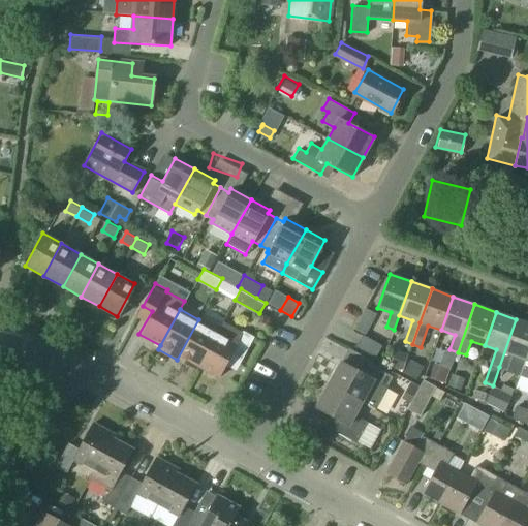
[(198,319),(177,360),(195,370),(197,366),(217,330),(198,319)]
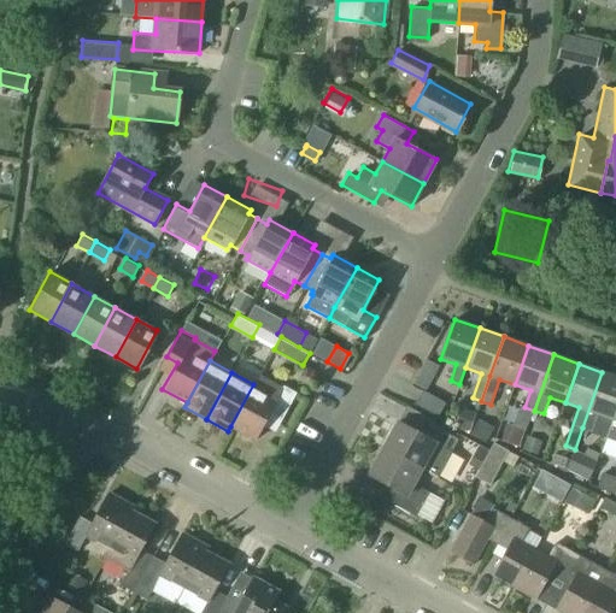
[(615,376),(602,372),(582,428),(593,431),(599,414),(615,420),(615,376)]
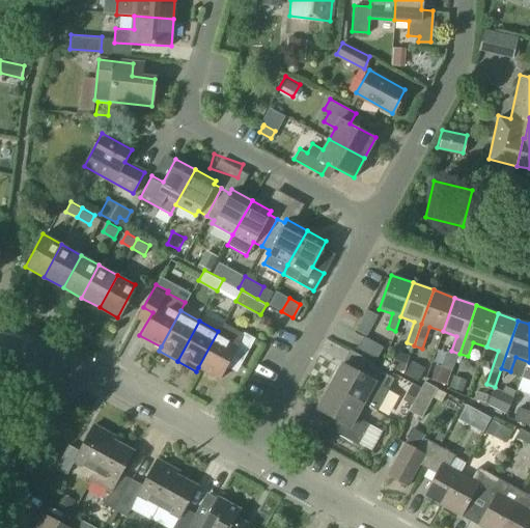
[(218,331),(198,367),(217,379),(225,365),(235,371),(254,337),(244,331),(243,333),(223,322),(218,331)]
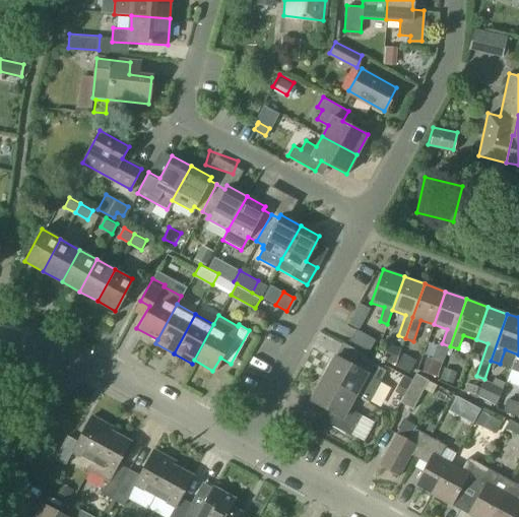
[(350,339),(370,350),(376,338),(357,327),(350,339)]
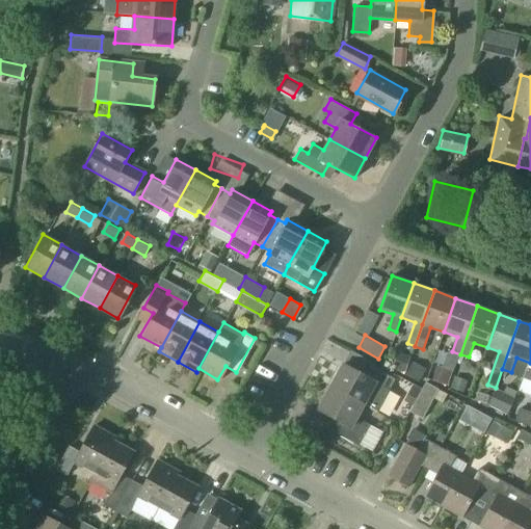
[(344,364),(330,387),(363,404),(376,412),(395,378),(373,366),(367,377),(344,364)]
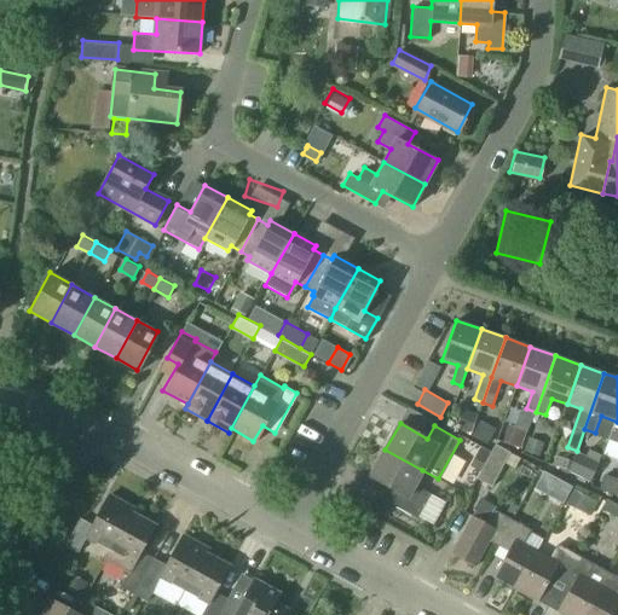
[(503,440),(519,448),(524,433),(507,428),(503,440)]
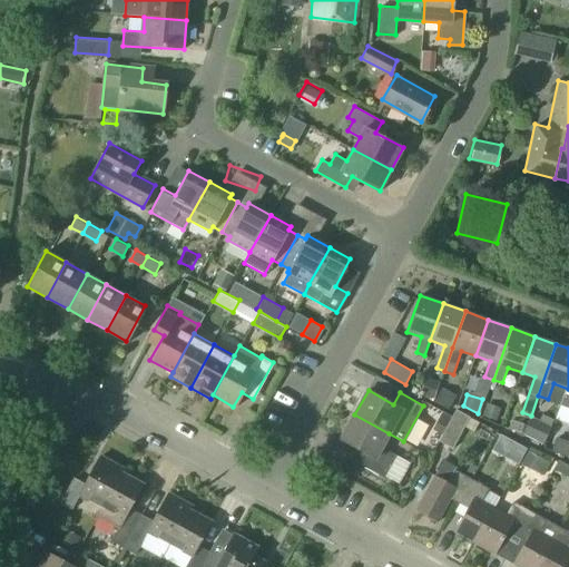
[(482,413),(497,419),(501,406),(487,401),(482,413)]
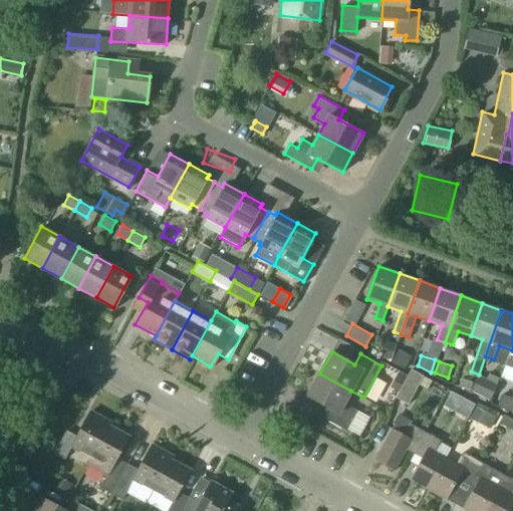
[(396,396),(409,403),(424,374),(412,367),(396,396)]
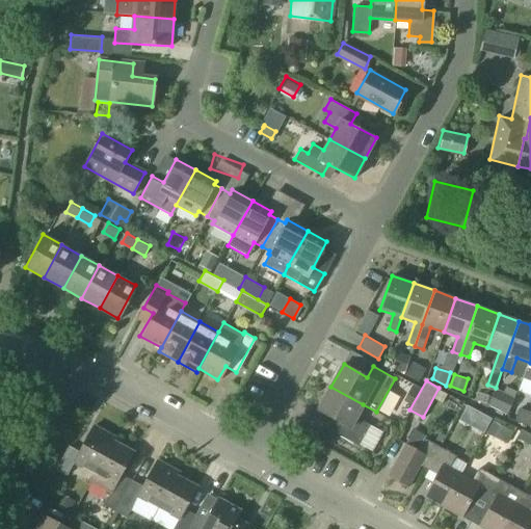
[(363,404),(330,387),(318,410),(342,423),(336,432),(357,444),(370,423),(356,416),(363,404)]
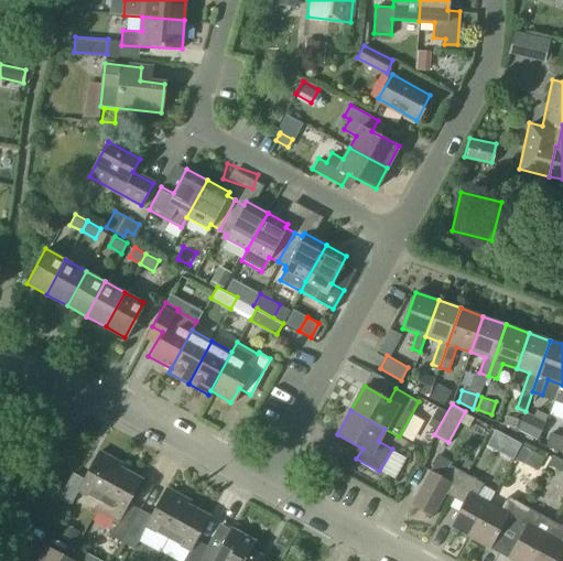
[(519,428),(538,437),(547,419),(528,410),(519,428)]
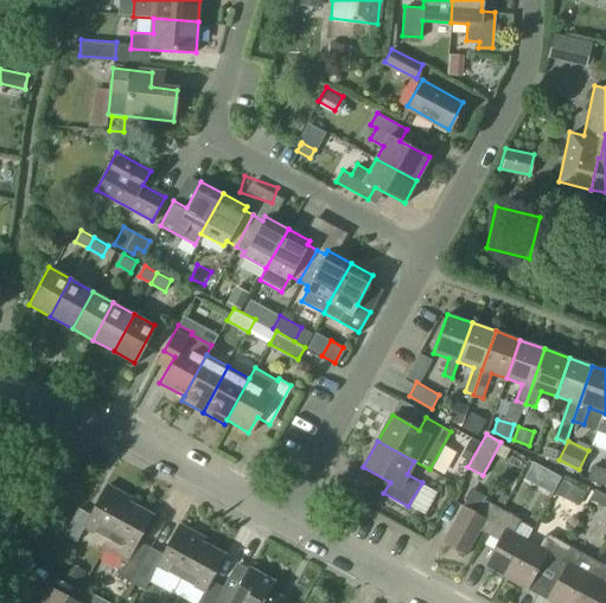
[(591,480),(604,485),(605,479),(605,468),(597,464),(591,480)]
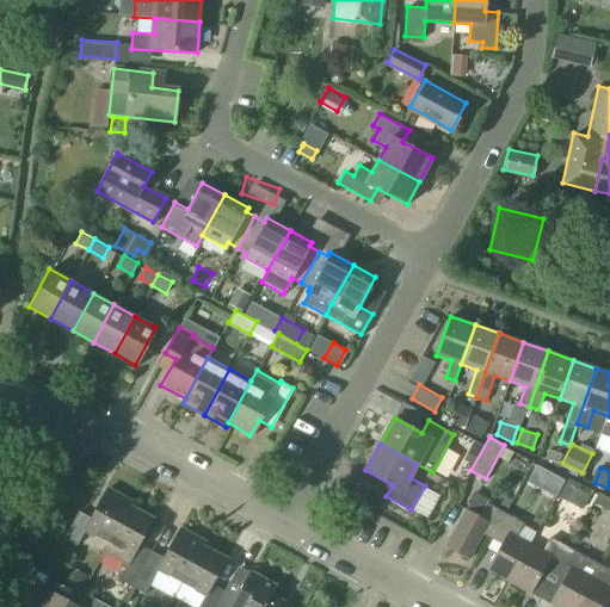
[(550,472),(542,488),(555,495),(564,479),(550,472)]
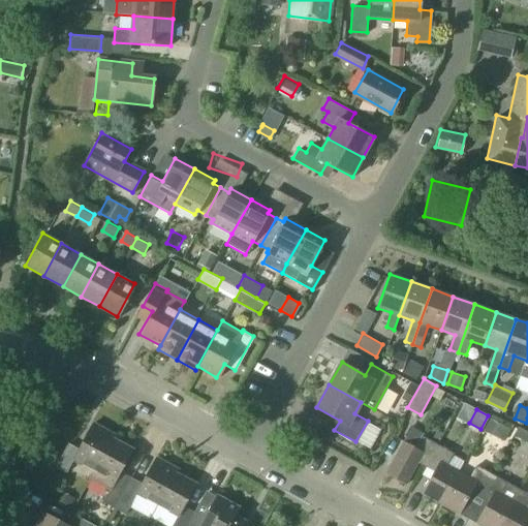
[(484,429),(503,439),(509,426),(489,416),(484,429)]
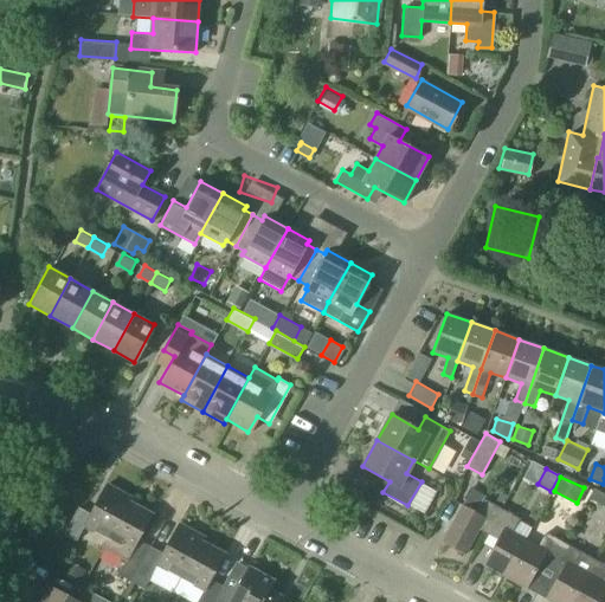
[(109,537),(129,500),(132,496),(108,483),(91,513),(78,506),(64,532),(76,539),(84,524),(109,537)]
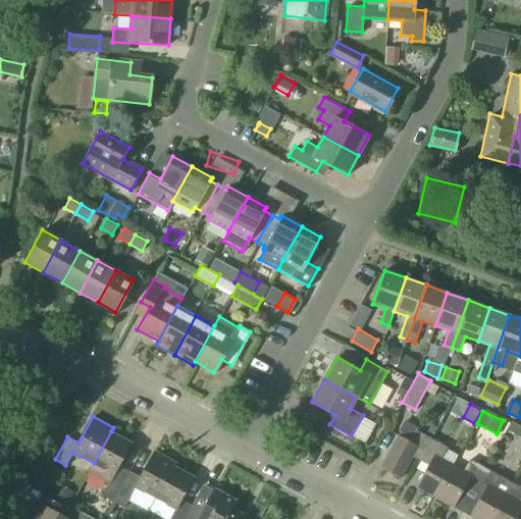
[(507,427),(520,434),(520,423),(512,419),(507,427)]
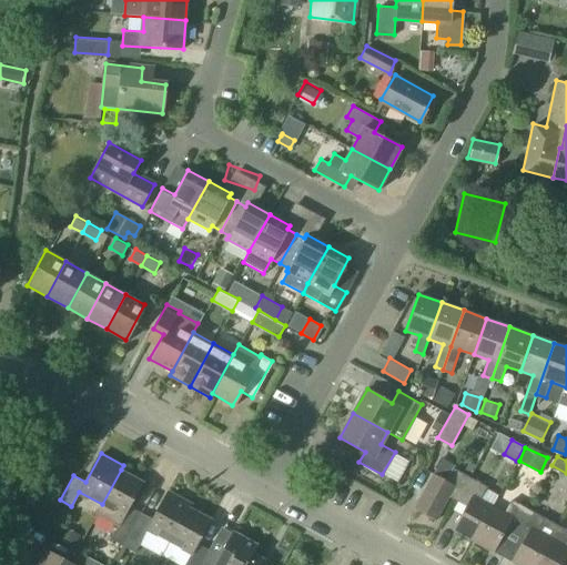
[(456,502),(471,476),(454,467),(446,481),(434,473),(414,508),(436,521),(448,497),(456,502)]
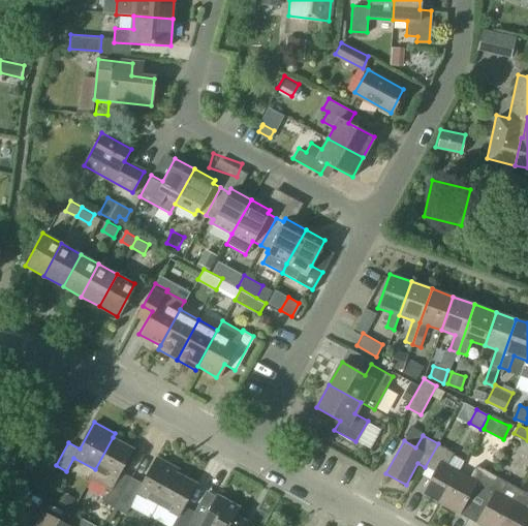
[(114,506),(130,476),(121,471),(133,449),(113,437),(95,469),(90,476),(111,488),(103,501),(114,506)]
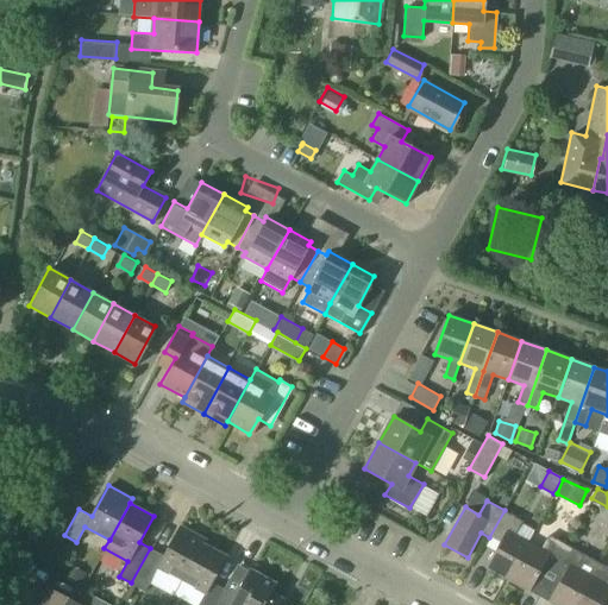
[(505,510),(489,537),(499,543),(486,567),(507,579),(528,542),(516,535),(524,521),(505,510)]
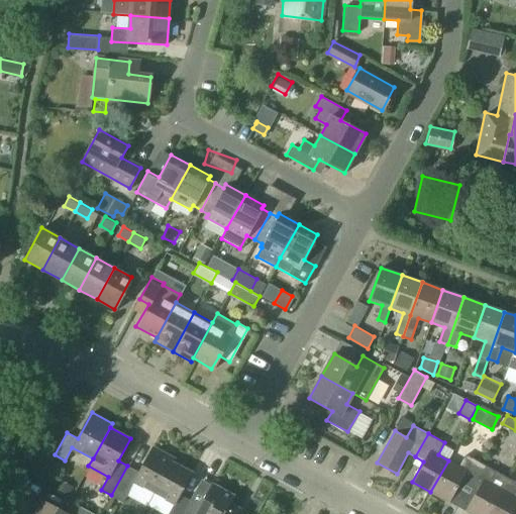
[(139,473),(127,466),(111,495),(123,502),(134,482),(153,492),(171,460),(173,457),(153,446),(139,473)]
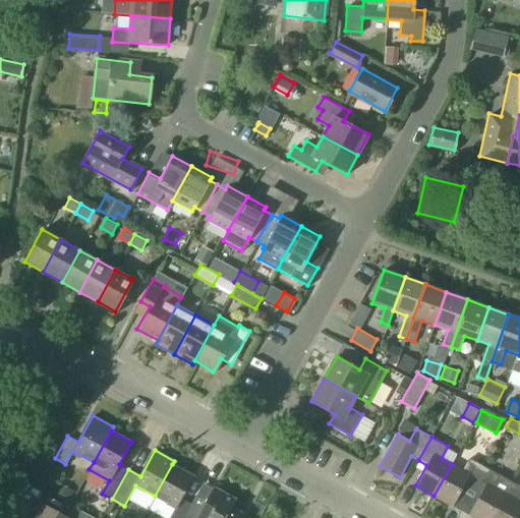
[(463,470),(452,464),(434,496),(453,506),(464,485),(471,490),(484,466),(470,458),(463,470)]
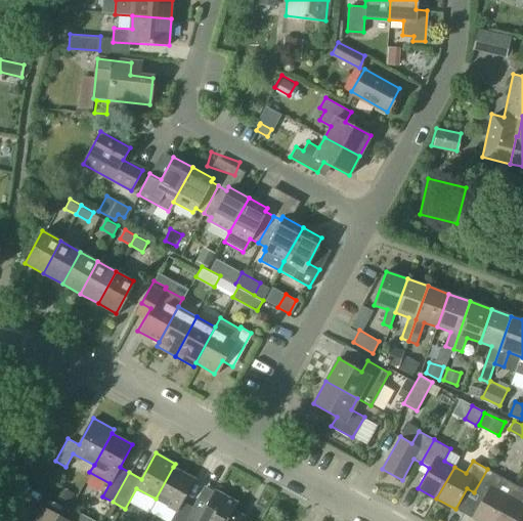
[(170,520),(184,520),(192,508),(181,501),(193,478),(173,467),(156,498),(176,510),(170,520)]
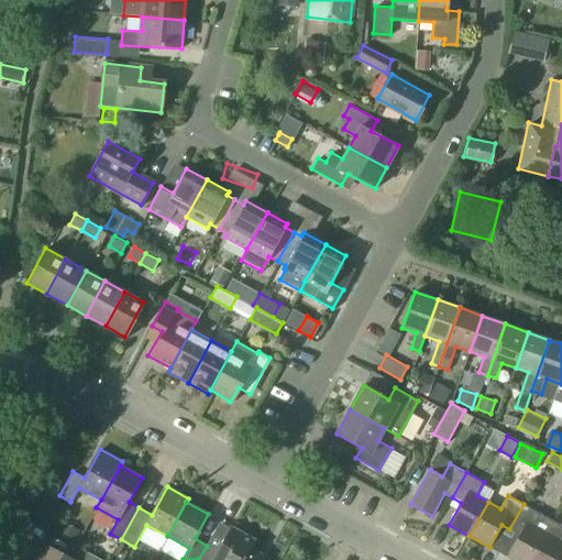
[(519,534),(506,557),(513,559),(530,559),(552,520),(524,504),(509,529),(519,534)]
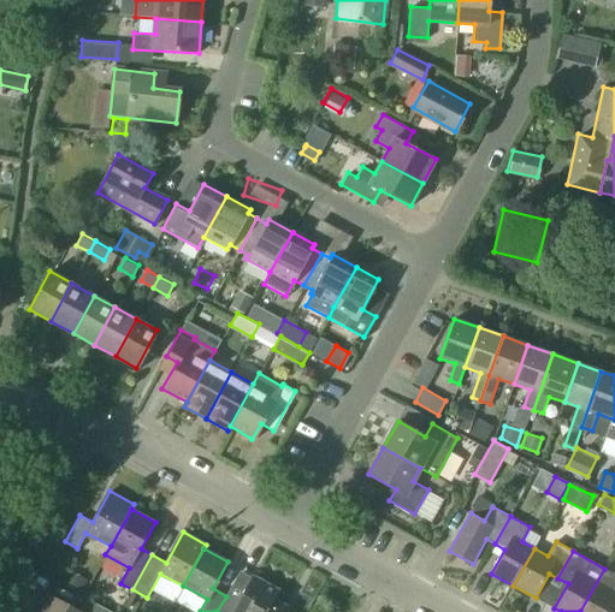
[(614,574),(604,569),(580,611),(609,611),(611,608),(614,610),(614,574)]
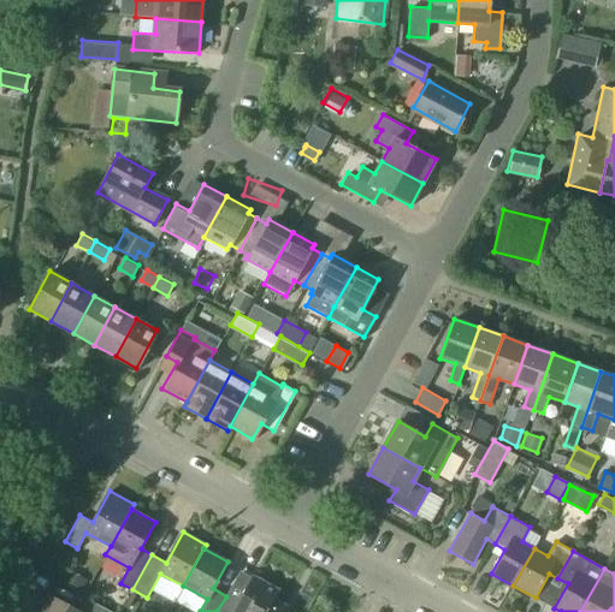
[(237,601),(226,596),(217,611),(281,611),(287,602),(273,595),(277,589),(252,575),(237,601)]
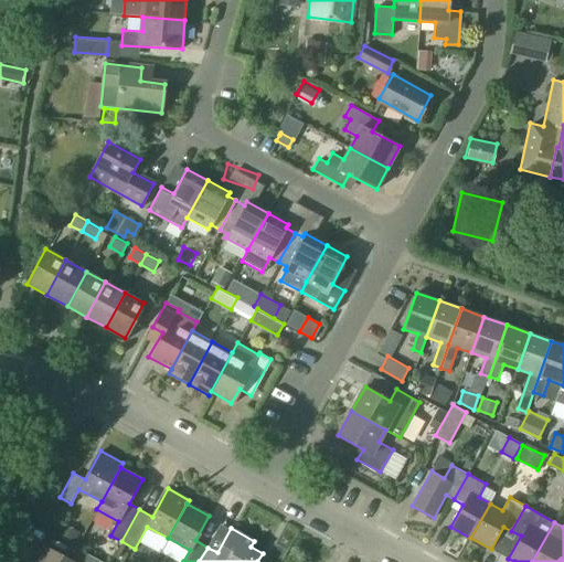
[(33,561),(99,561),(100,561),(80,549),(73,561),(43,544),(33,561)]
